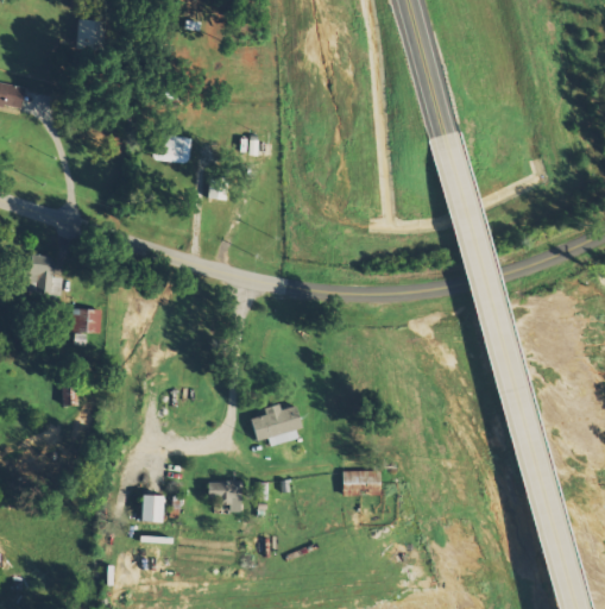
[(26,88),(0,81),(0,105),(21,110),(26,88)]
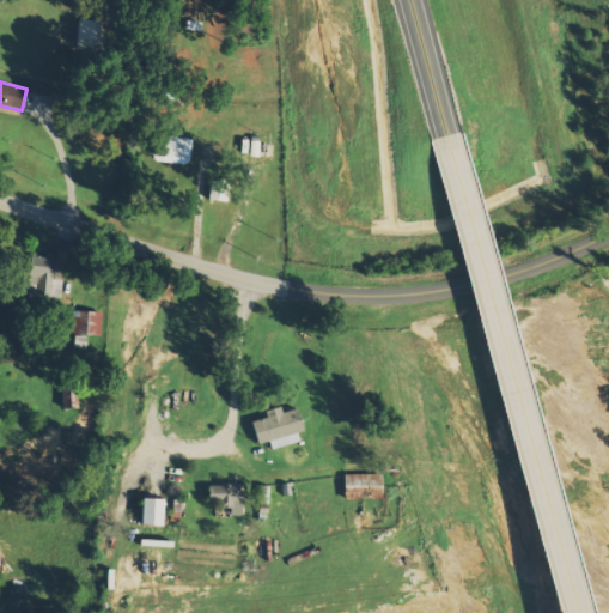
[(193,138),(162,137),(160,144),(156,144),(154,163),(192,164),(193,138)]
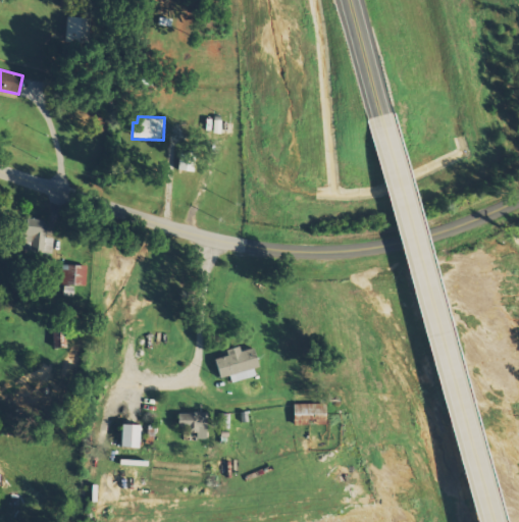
[(89,265),(65,264),(64,296),(79,296),(79,286),(88,286),(89,265)]
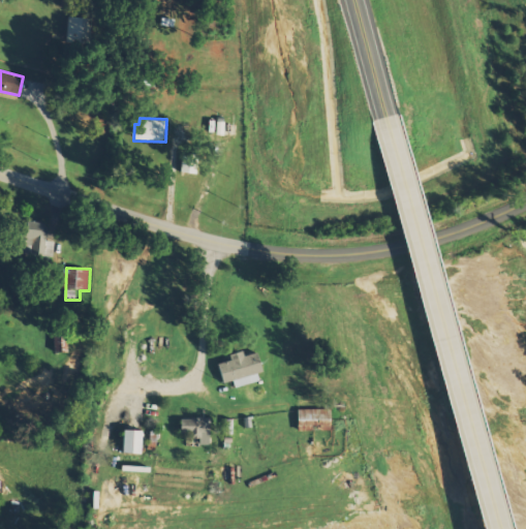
[(235,389),(260,381),(258,373),(264,372),(258,352),(245,356),(244,350),(229,354),(231,361),(218,364),(223,383),(233,381),(235,389)]
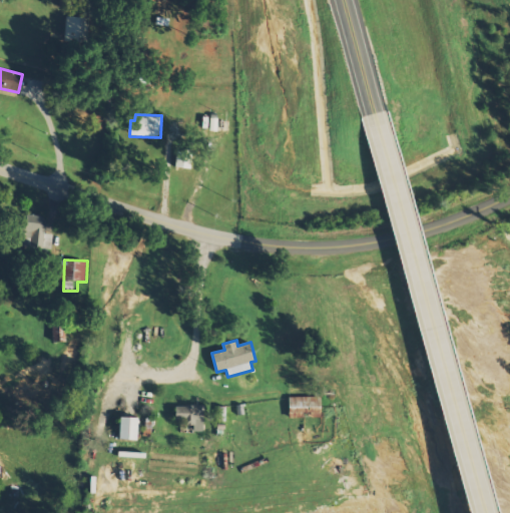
[(319,397),(289,397),(289,408),(318,408),(319,397)]
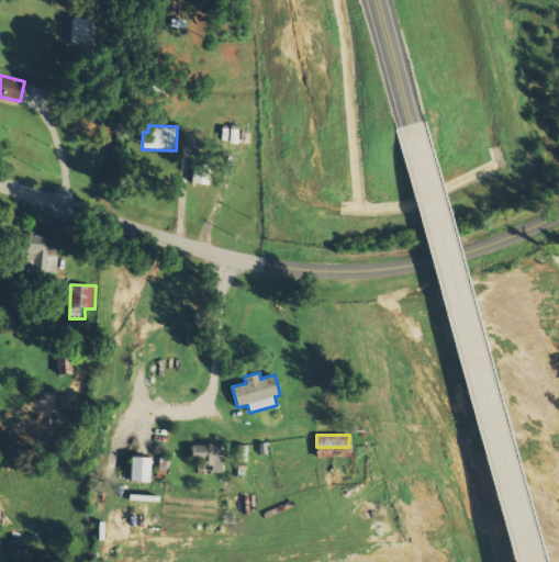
[(224,445),(192,444),(192,463),(213,464),(212,472),(223,473),(224,445)]
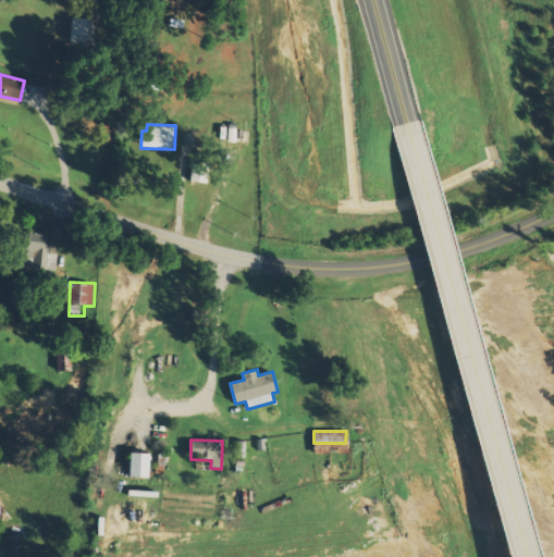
[(151,477),(151,454),(130,453),(128,477),(151,477)]
